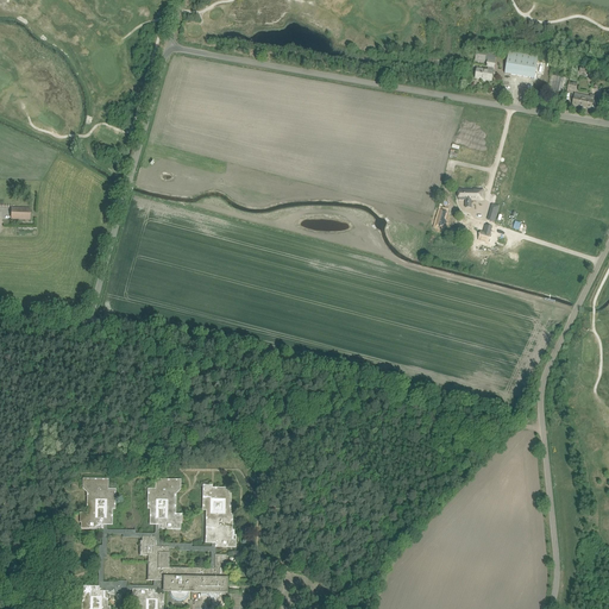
[(475,61),(488,63),(487,67),(488,67),(488,70),(477,69),(476,79),(491,82),(494,71),(493,71),(493,68),(494,68),(496,55),(493,55),(487,54),(488,52),(477,51),(475,61)]
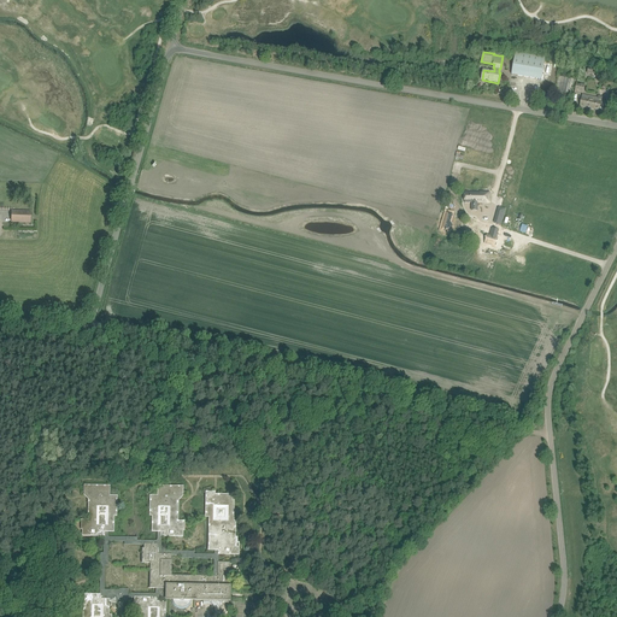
[(516,53),(515,58),(512,75),(541,80),(545,63),(545,58),(516,53)]
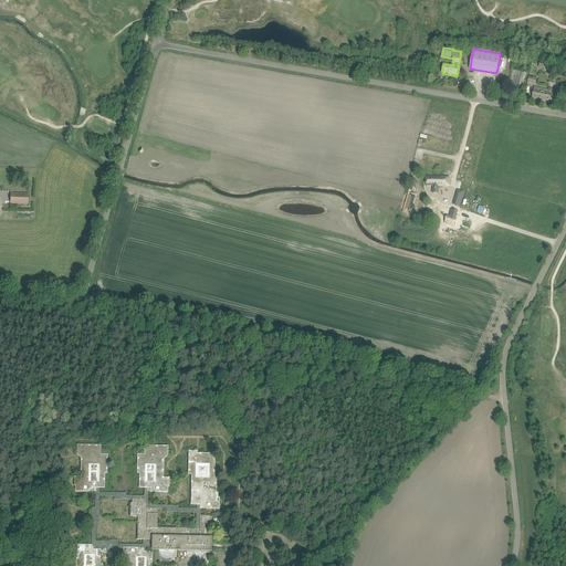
[(512,70),(511,77),(509,83),(523,86),(526,73),(512,70)]
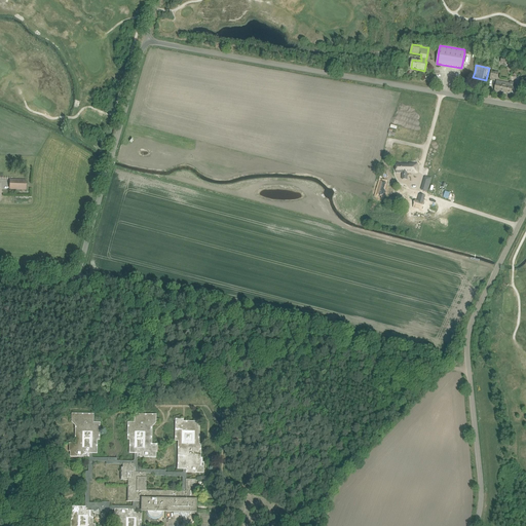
[(492,71),(491,73),(490,78),(497,79),(498,73),(492,71)]
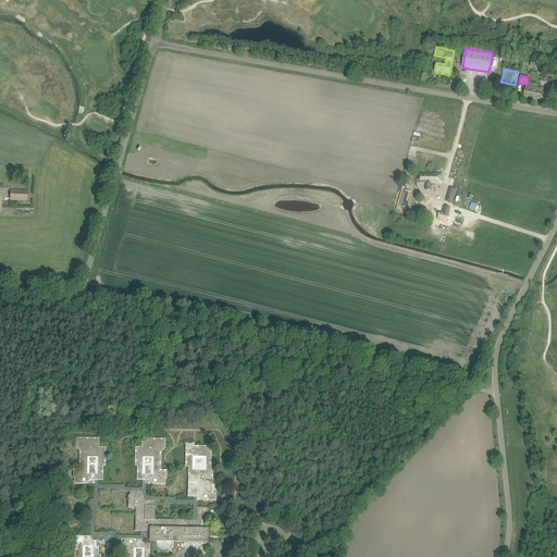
[(540,88),(531,87),(525,86),(523,96),(545,101),(546,93),(539,91),(540,88)]
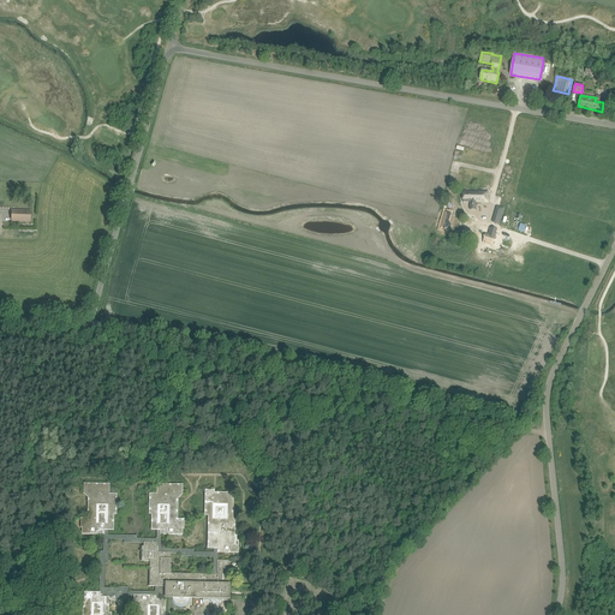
[(451,197),(458,177),(451,174),(445,195),(451,197)]
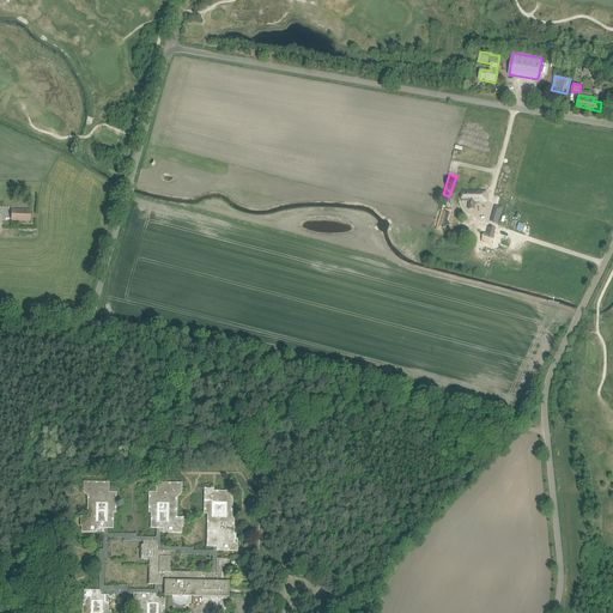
[(462,192),(461,201),(468,201),(468,205),(474,205),(474,201),(481,201),(487,202),(487,196),(486,196),(486,192),(480,192),(478,192),(477,192),(462,192)]
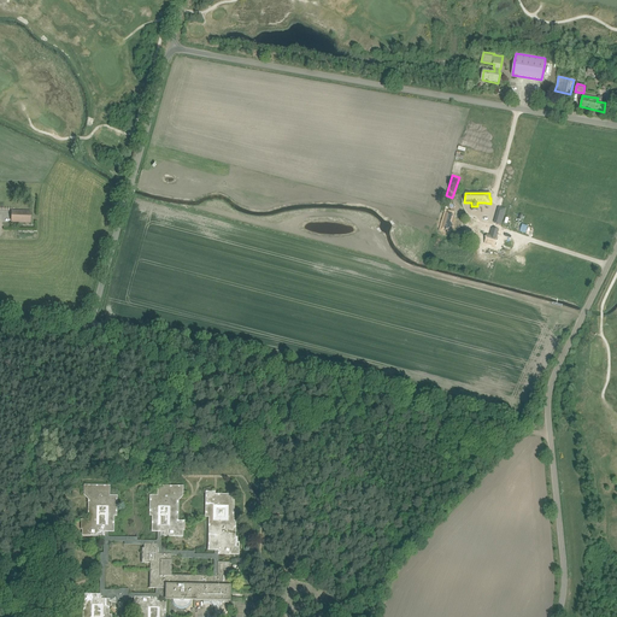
[(11,222),(30,223),(31,212),(12,211),(11,222)]
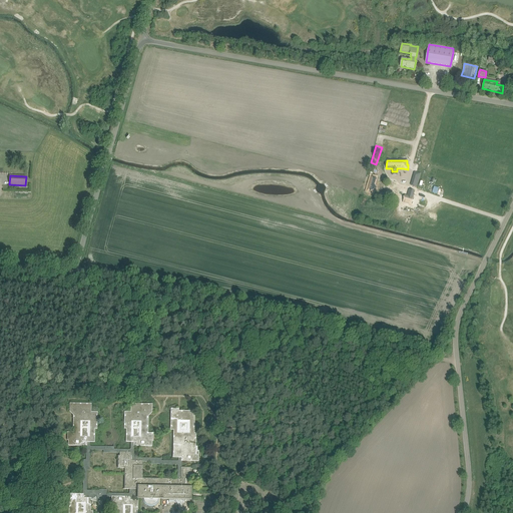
[(372,176),(367,191),(369,191),(369,190),(372,191),(371,192),(373,192),(374,188),(373,188),(374,187),(375,185),(374,185),(376,178),(372,176)]
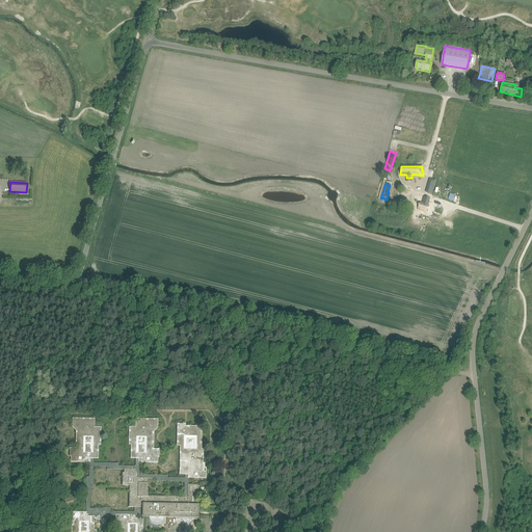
[(400,194),(397,202),(408,206),(410,197),(400,194)]
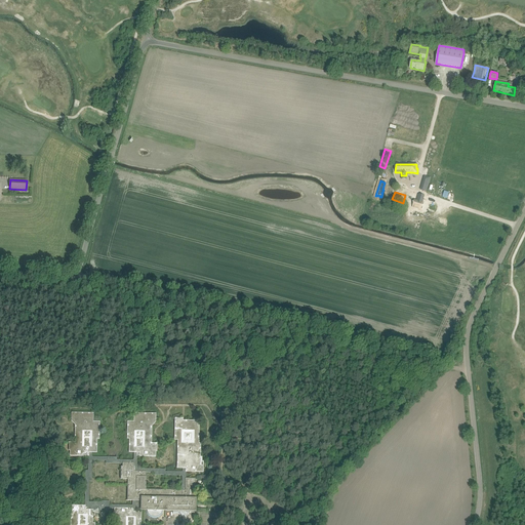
[(422,201),(425,196),(418,195),(416,201),(414,200),(414,201),(413,201),(413,203),(412,207),(421,209),(423,201),(422,201)]
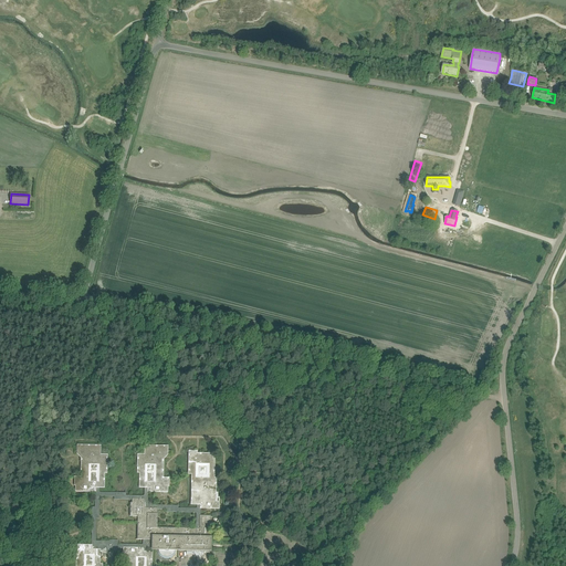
[(410,222),(408,228),(420,232),(422,227),(410,222)]
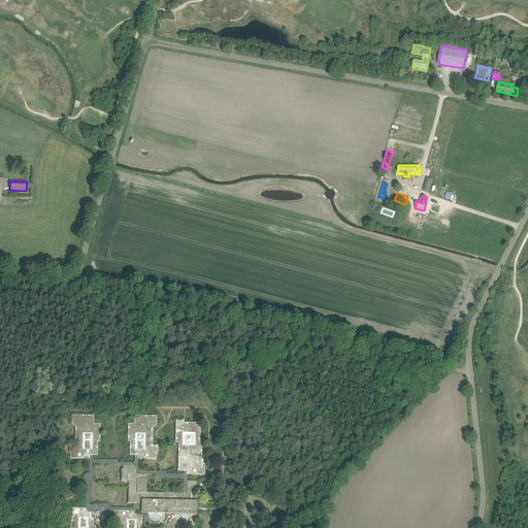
[(130,456),(134,456),(134,462),(133,463),(118,463),(118,460),(92,460),(92,456),(97,456),(98,441),(100,442),(100,425),(94,425),(94,416),(72,416),(71,424),(75,428),(75,446),(69,446),(69,454),(70,454),(70,459),(89,459),(89,473),(86,473),(86,493),(85,493),(85,498),(86,498),(85,508),(67,508),(67,514),(65,514),(65,522),(71,523),(70,527),(95,527),(96,527),(94,527),(94,515),(95,515),(97,513),(99,513),(99,515),(109,515),(109,512),(114,512),(114,516),(113,516),(113,525),(119,525),(119,527),(141,527),(142,516),(137,516),(137,512),(141,512),(141,514),(146,514),(146,515),(147,516),(147,517),(147,518),(149,518),(149,519),(150,519),(150,520),(151,520),(152,521),(153,521),(154,521),(155,522),(156,522),(157,522),(157,521),(158,521),(159,521),(160,520),(161,520),(162,519),(162,518),(163,518),(163,517),(164,516),(164,515),(197,515),(197,502),(196,502),(196,482),(187,482),(187,474),(204,475),(205,464),(203,464),(203,460),(201,460),(202,447),(200,447),(200,424),(184,423),(184,421),(176,421),(175,442),(178,442),(177,471),(184,471),(184,474),(183,474),(166,474),(166,472),(139,471),(138,470),(138,460),(157,460),(157,455),(158,455),(158,446),(153,446),(153,429),(157,425),(157,417),(135,416),(134,424),(128,424),(128,441),(130,441),(130,456)]
